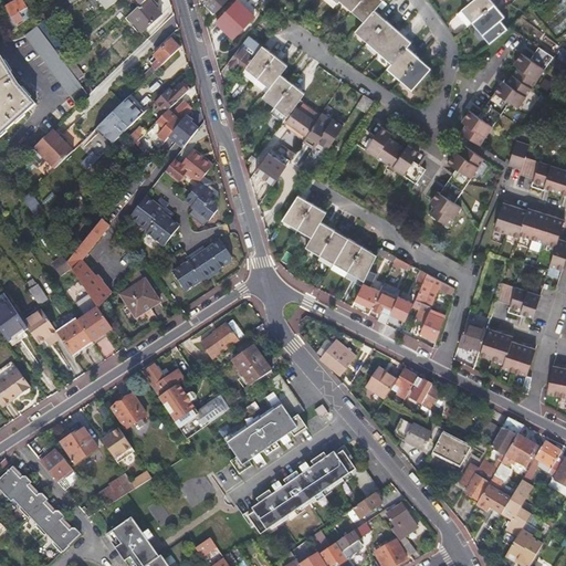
[(17,28),(30,18),(32,16),(22,0),(17,0),(4,8),(10,17),(17,28)]
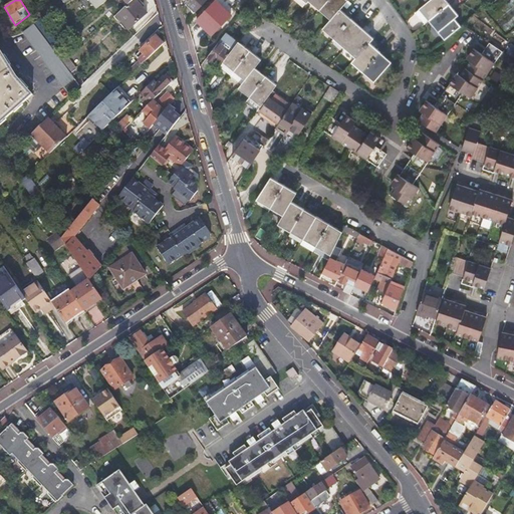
[(89,0),(97,8),(107,0),(89,0)]
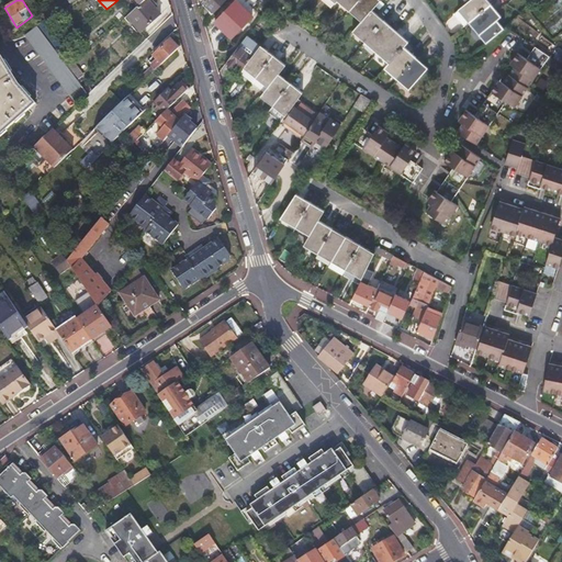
[(153,0),(145,0),(141,4),(127,17),(141,32),(160,14),(153,6),(155,3),(153,0)]
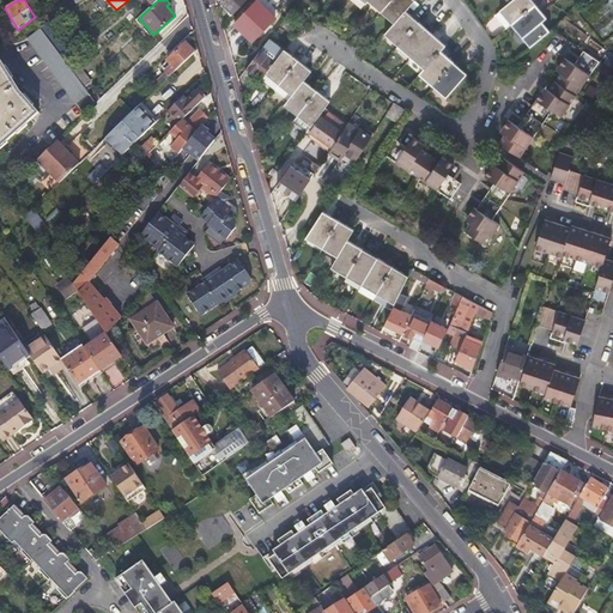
[(225,0),(224,2),(235,12),(246,0),(225,0)]
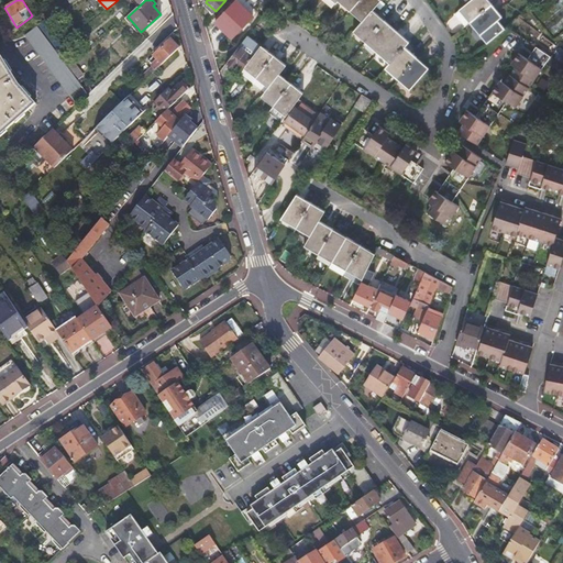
[(245,0),(234,0),(216,21),(233,36),(257,10),(245,0)]
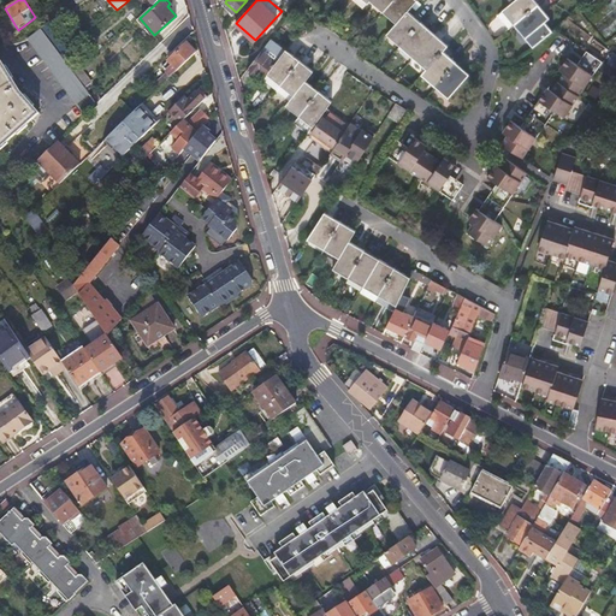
[(371,0),(384,11),(392,0),(371,0)]
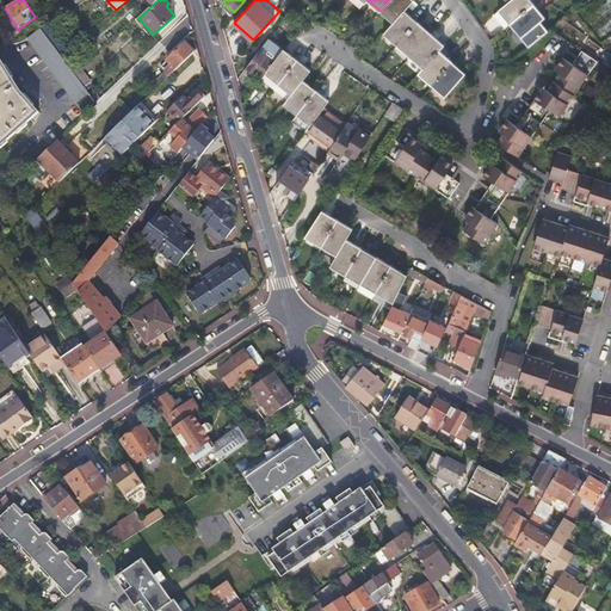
[(389,0),(381,11),(394,22),(406,10),(413,0),(389,0)]
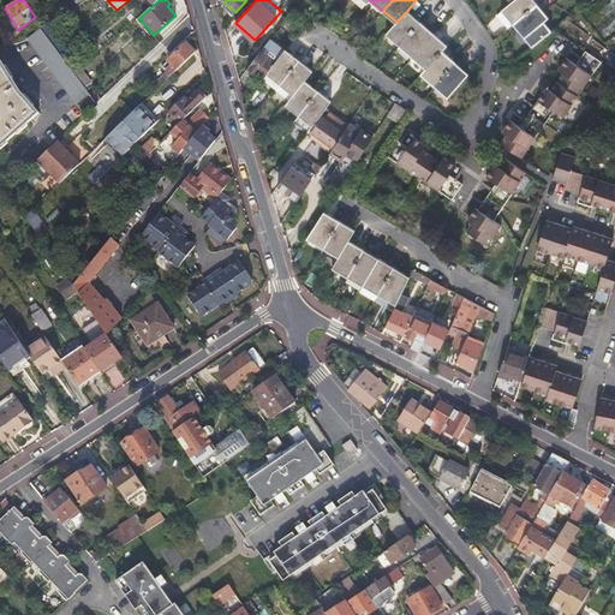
[(515,0),(502,11),(502,12),(513,25),(537,5),(533,0),(515,0)]
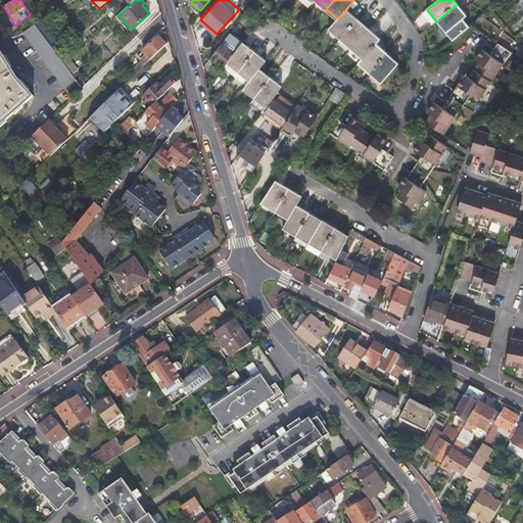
[(457,4),(436,21),(453,41),(469,27),(463,18),(466,15),(457,4)]
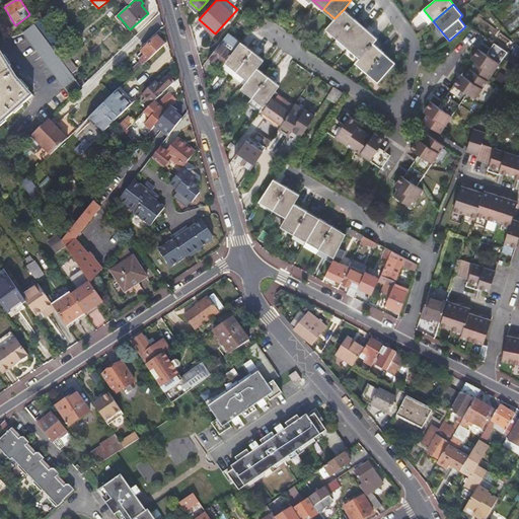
[(335,18),(326,27),(338,36),(355,17),(345,8),(335,18)]
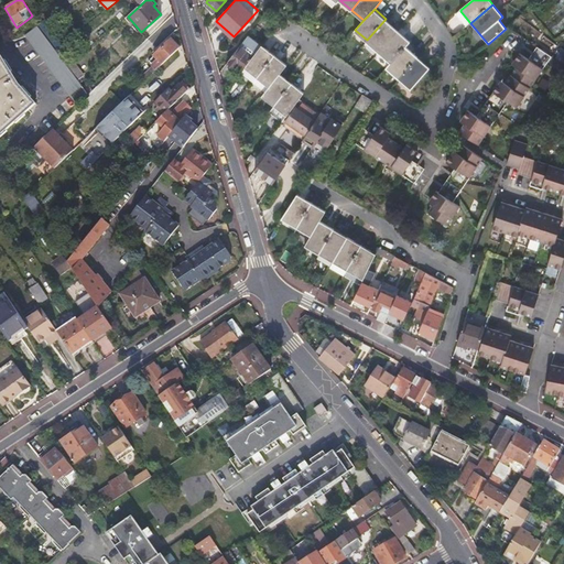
[(456,14),(466,26),(470,23),(461,11),(456,14)]
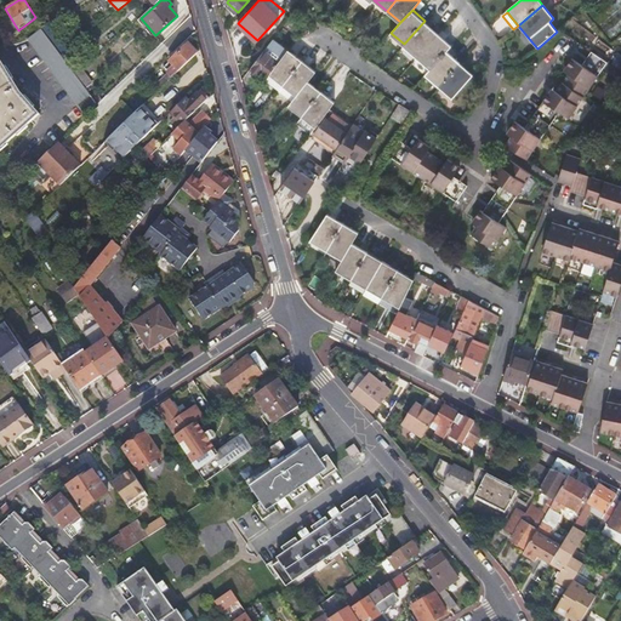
[(11,34),(18,30),(11,18),(5,23),(11,34)]
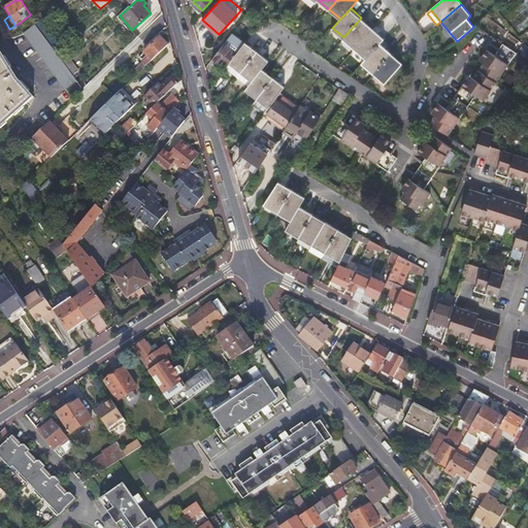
[(361,18),(343,37),(355,47),(373,28),(361,18)]
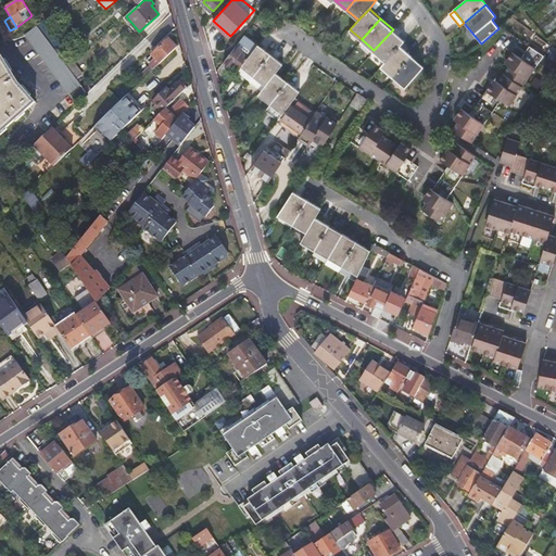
[(57,35),(43,20),(37,25),(50,40),(57,35)]
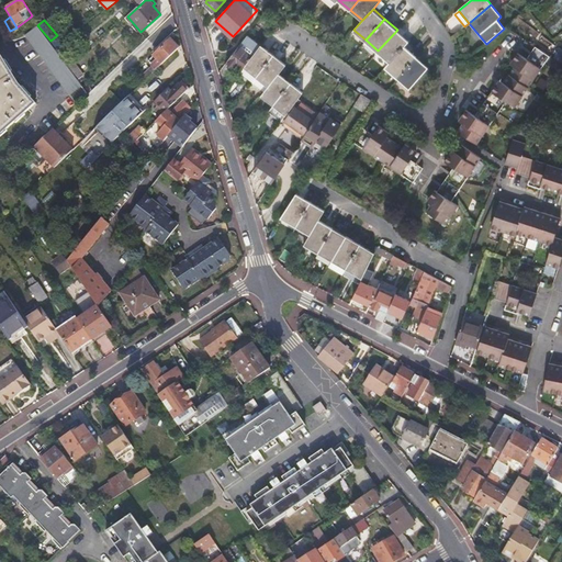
[(68,94),(79,85),(77,81),(68,68),(58,55),(55,51),(37,27),(25,36),(68,94)]
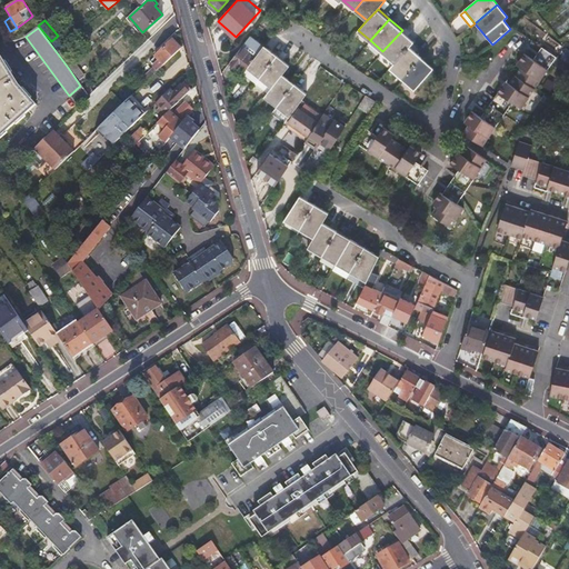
[(415,40),(402,30),(382,51),(395,62),(410,46),(415,40)]
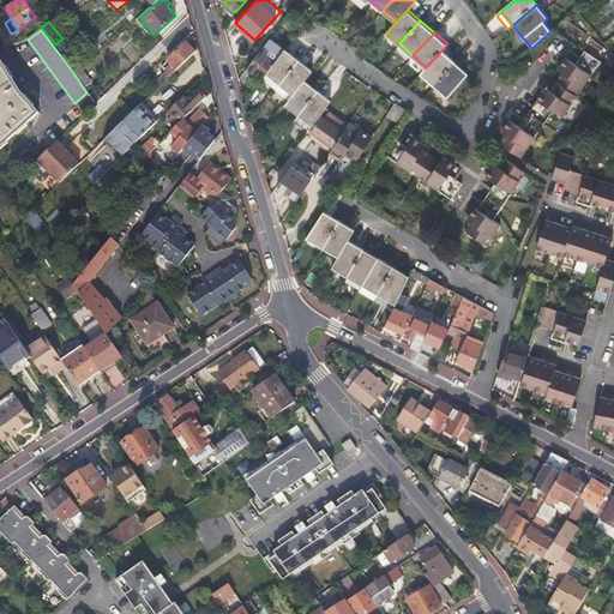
[(265,74),(282,52),(276,48),(278,44),(270,38),(248,67),(263,79),(265,74)]
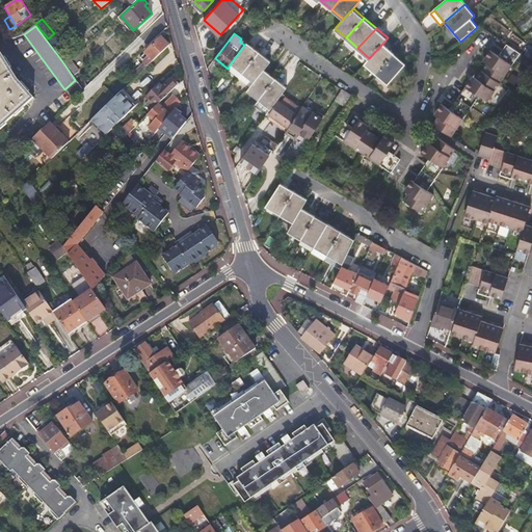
[(130,76),(133,80),(143,70),(171,44),(163,34),(144,52),(139,57),(144,62),(130,76)]
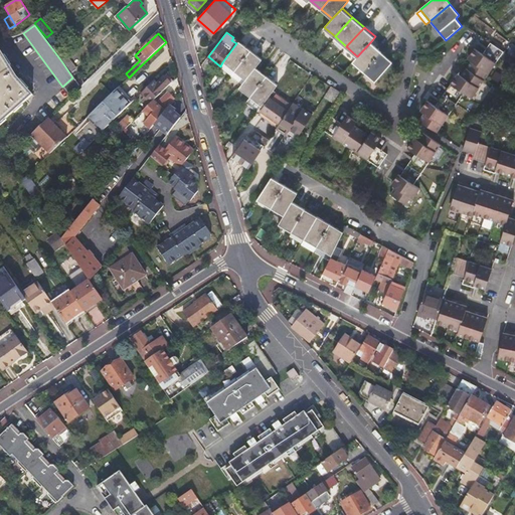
[(236,43),(222,62),(234,70),(249,50),(238,41),(236,43)]
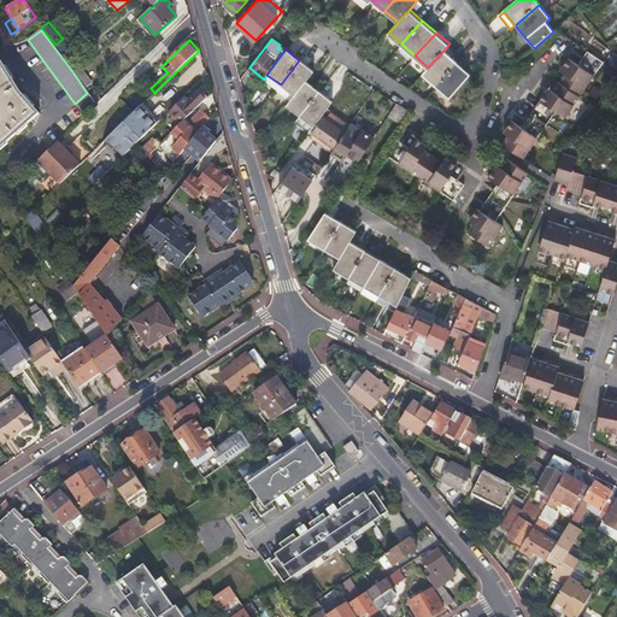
[(428,68),(423,72),(436,84),(458,60),(445,50),(428,68)]
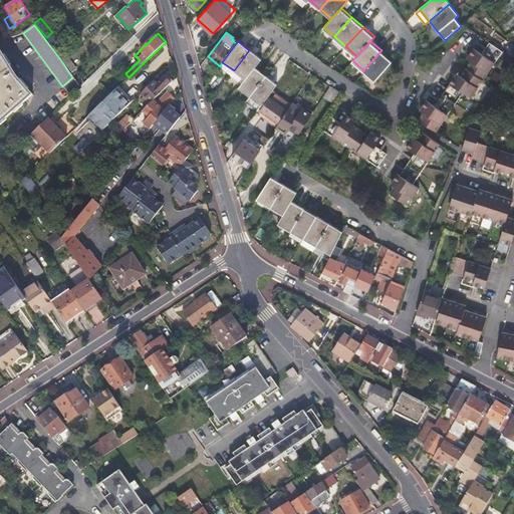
[(460,90),(468,95),(480,79),(492,61),(496,56),(499,50),(486,41),(479,52),(470,47),(464,57),(467,60),(463,67),(458,75),(453,72),(447,81),(460,90)]
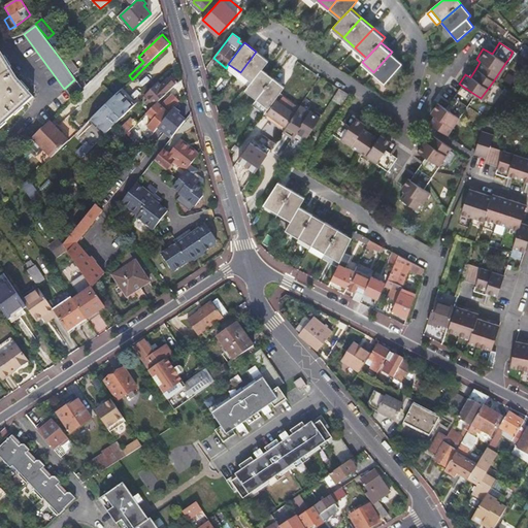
[(55,52),(64,64),(69,59),(60,47),(55,52)]
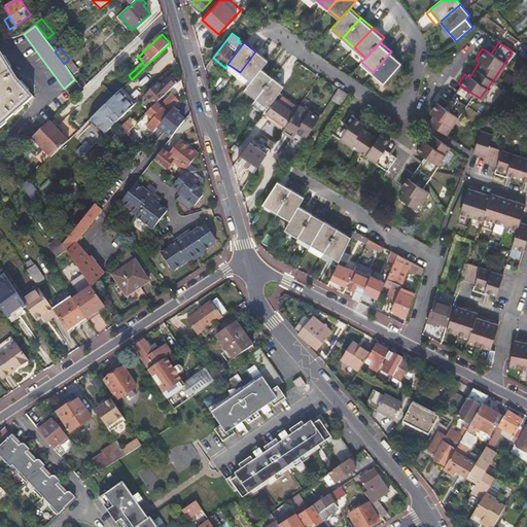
[(0,126),(32,98),(18,81),(0,51),(0,126)]
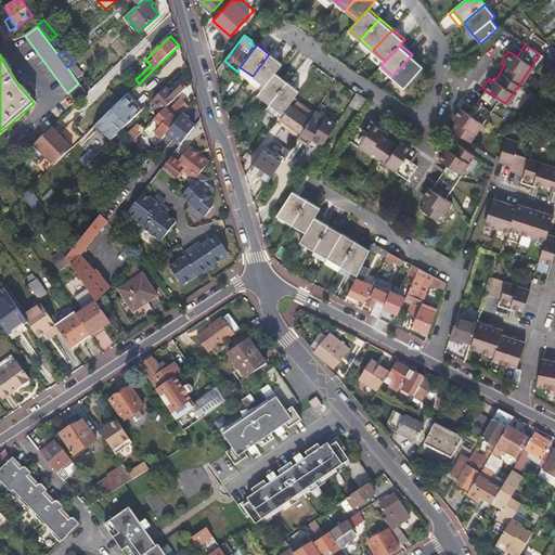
[(281,63),(269,54),(253,76),(263,85),(273,72),(281,63)]
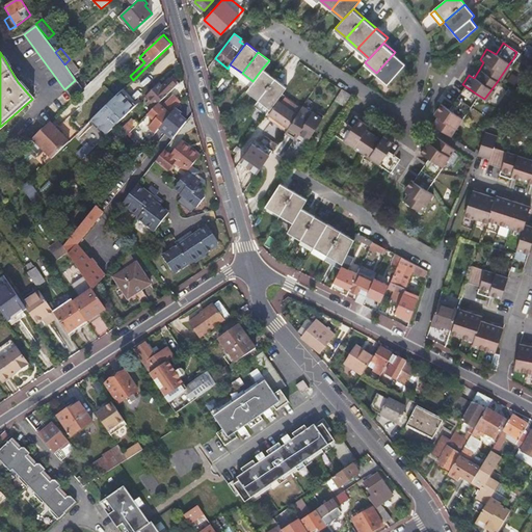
[(395,52),(376,73),(388,82),(406,62),(405,61),(400,57),(395,52)]
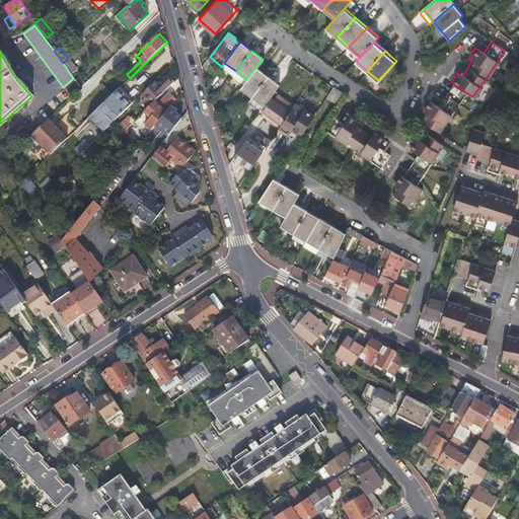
[(63,63),(71,75),(77,71),(68,58),(63,63)]
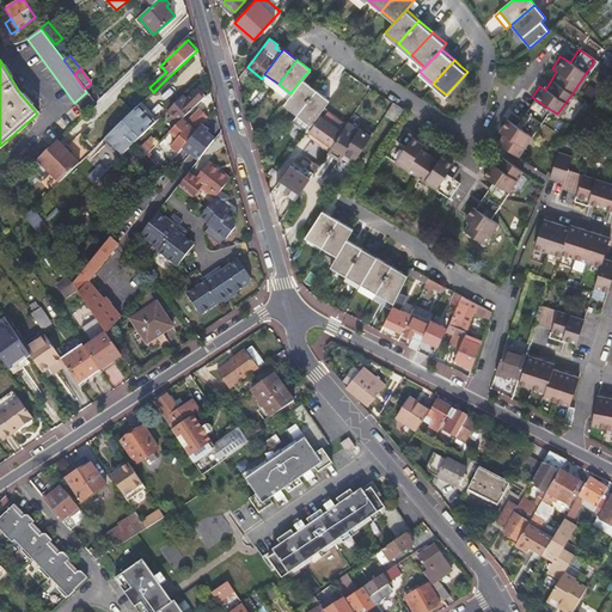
[(264,74),(262,79),(261,79),(274,89),(279,84),(264,74)]
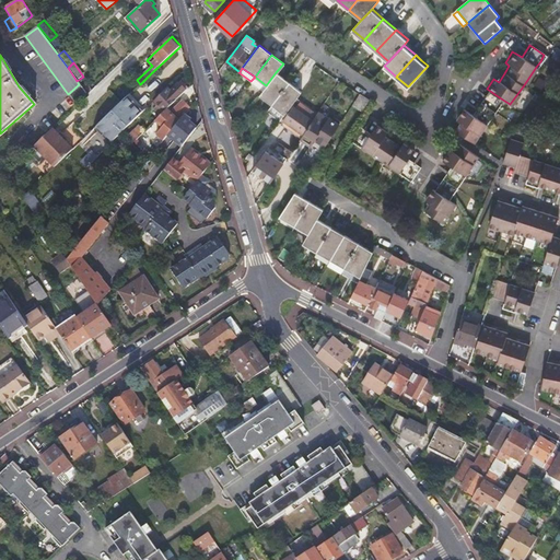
[(276,72),(266,85),(263,90),(258,95),(270,104),(288,82),(276,72)]
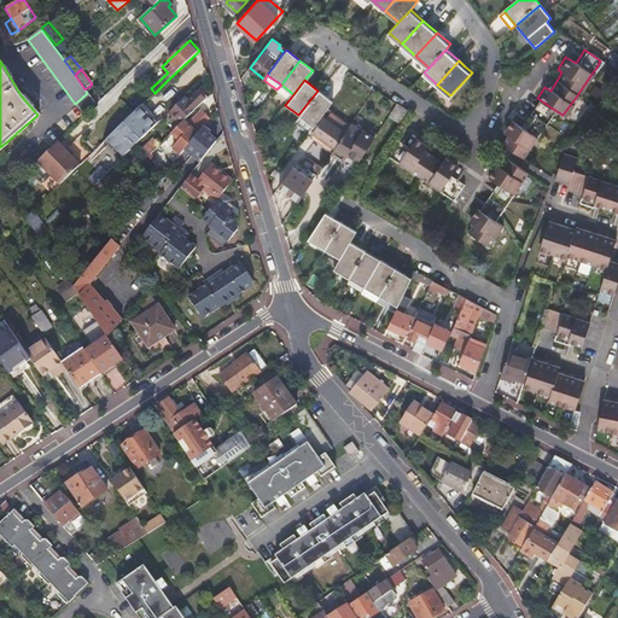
[(293,94),(281,85),(277,89),(290,99),(293,94)]
